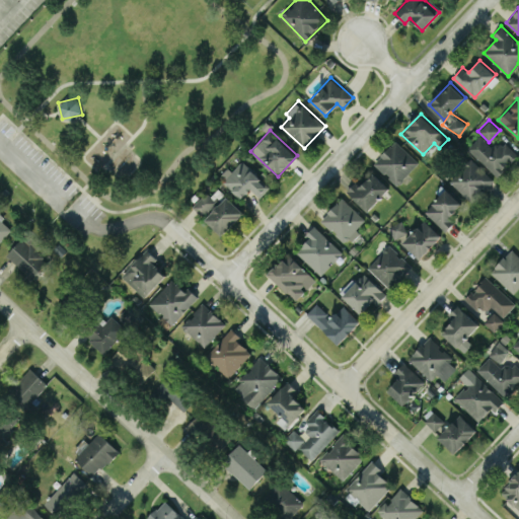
[(466,149),(498,176),(518,153),(502,139),(494,148),(479,135),(466,149)]
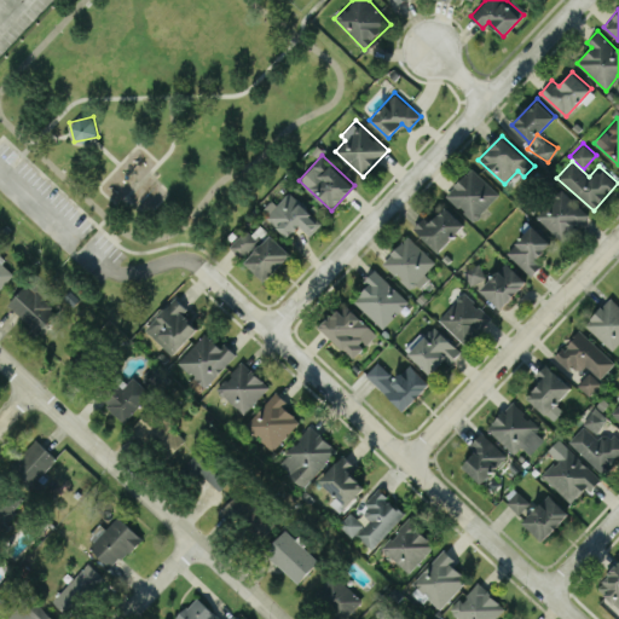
[(445,195),(473,220),(499,192),(472,167),(445,195)]
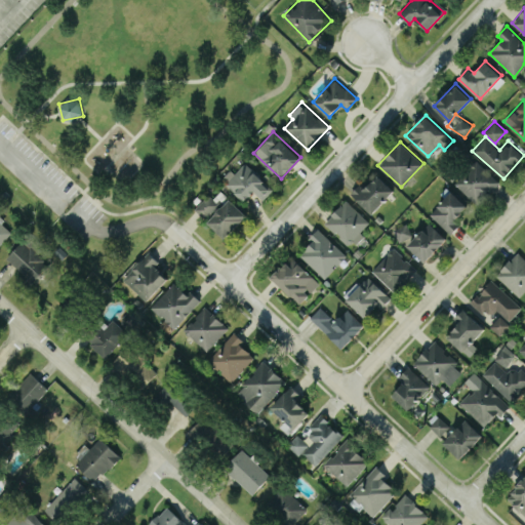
[(498,182),(477,159),(454,182),(476,204),(498,182)]
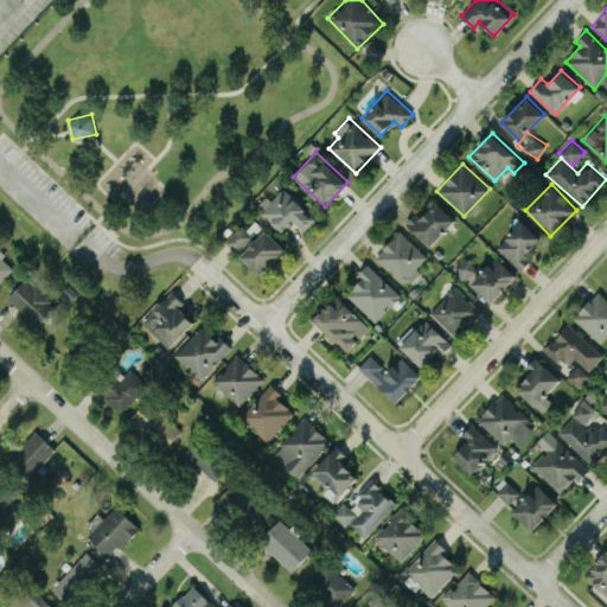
[(266,195),(256,206),(283,231),(294,221),(304,230),(315,218),(282,187),(272,199),(266,195)]
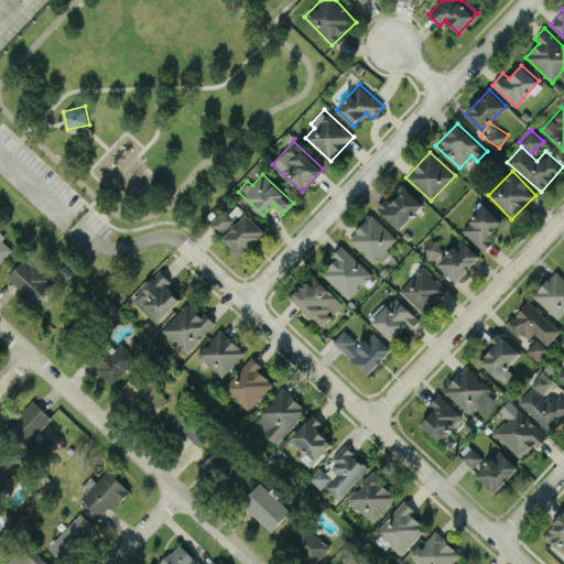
[(423,205),(407,187),(393,199),(389,195),(377,206),(398,229),(423,205)]
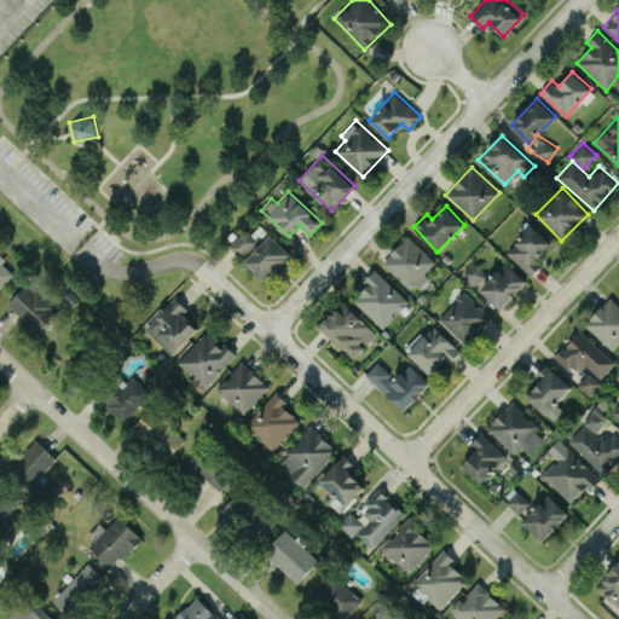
[(531,276),(543,264),(537,259),(551,243),(532,224),(505,252),(531,276)]
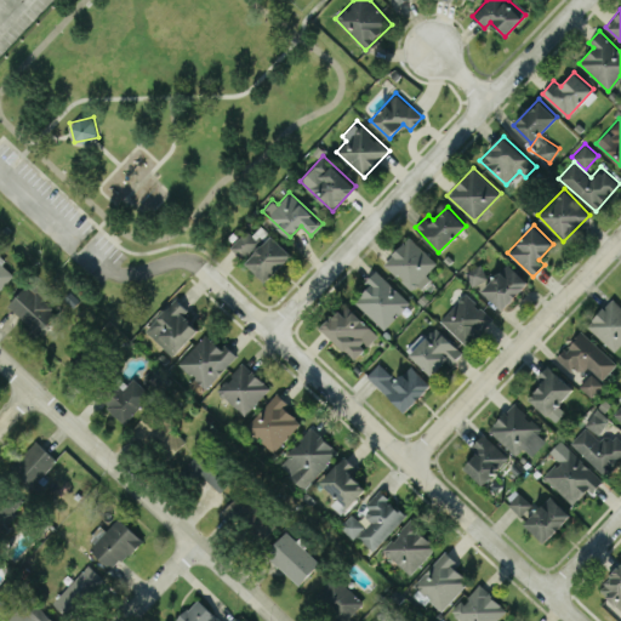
[(231,246),(245,260),(261,241),(246,228),(231,246)]
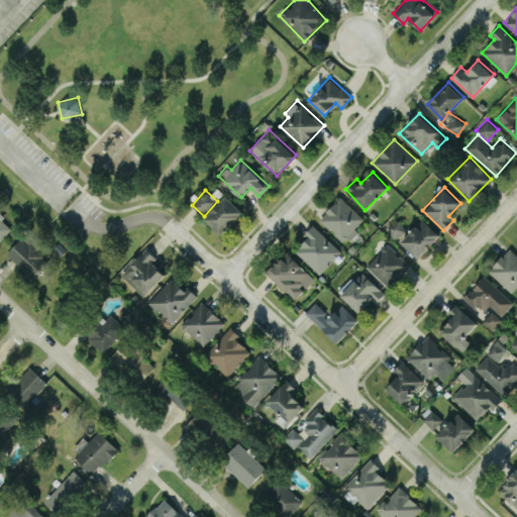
[(204,218),(222,234),(243,211),(225,195),(204,218)]
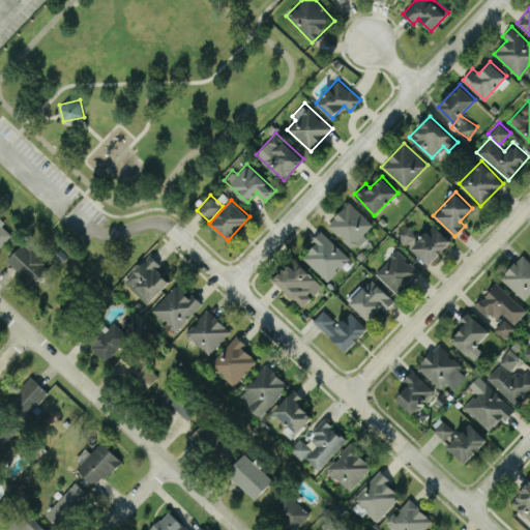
[(366,236),(363,233),(373,225),(350,202),(327,223),(353,249),(366,236)]
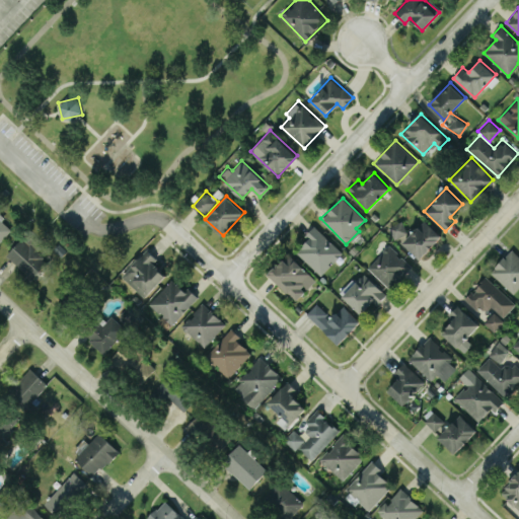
[(0,240),(12,227),(0,215),(0,240)]
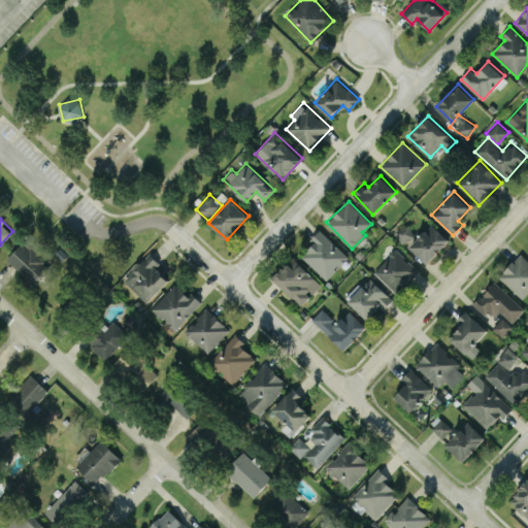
[(427,263),(450,239),(432,223),(409,246),(427,263)]
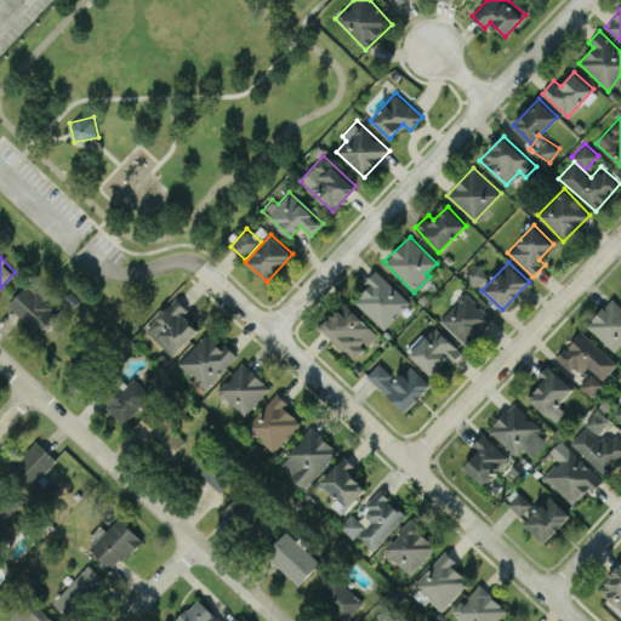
[(463,273),(473,286),(488,275),(478,263),(463,273)]
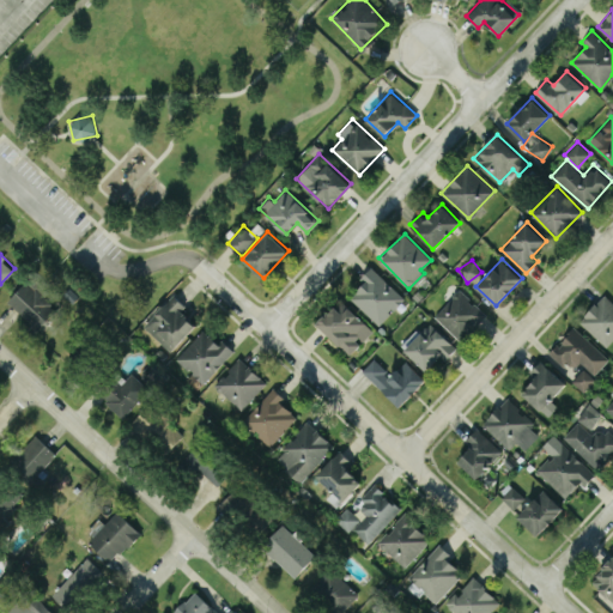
[(380,325),(405,297),(374,268),(349,296),(380,325)]
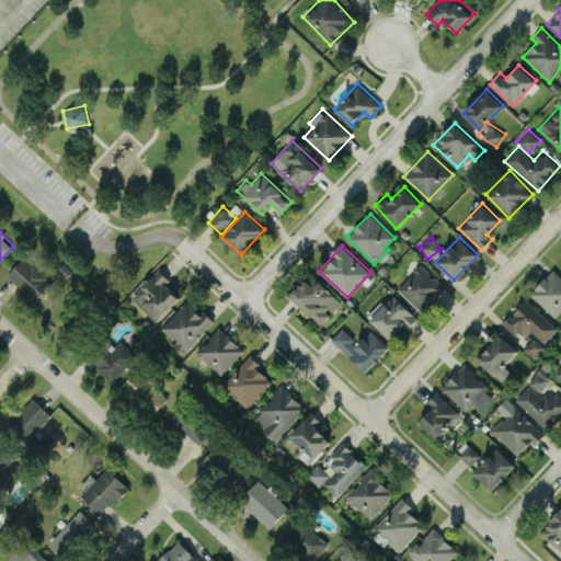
[(53,284),(41,271),(44,266),(29,252),(7,275),(35,302),(53,284)]
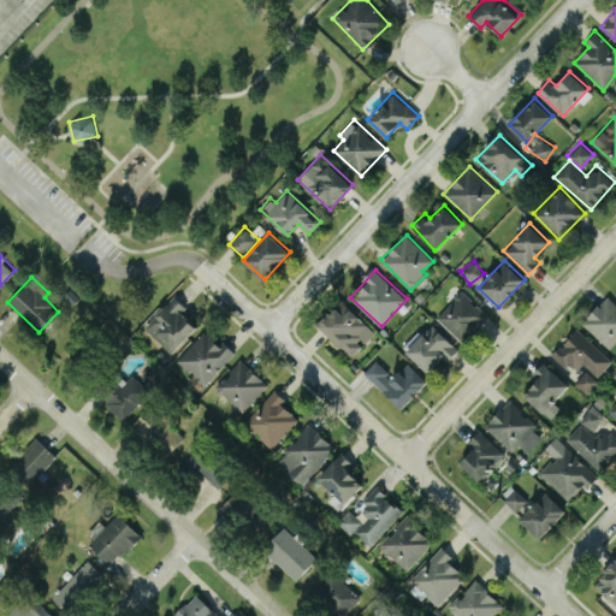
[(463,343),(490,314),(461,289),(436,318),(463,343)]
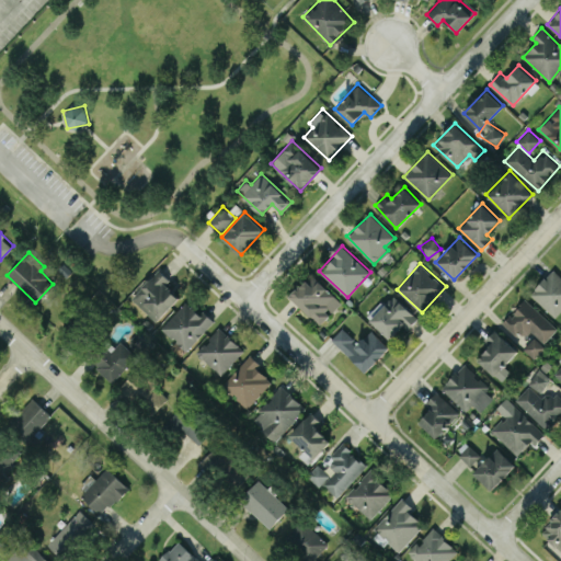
[(179,297),(165,284),(170,278),(159,268),(132,298),(156,321),(179,297)]
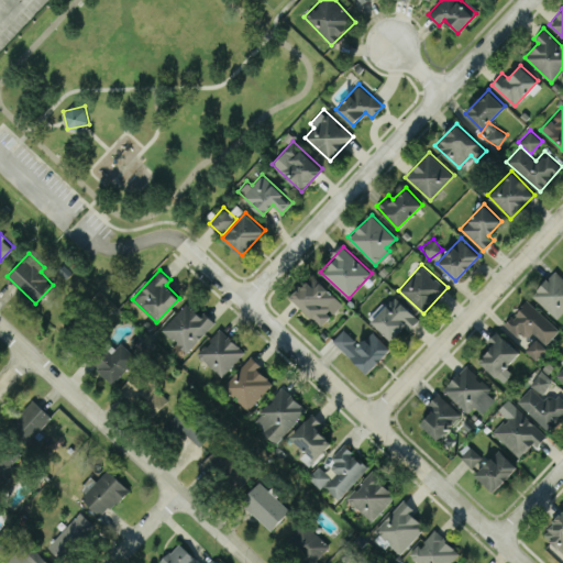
[(562,277),(555,269),(531,293),(555,319),(562,311),(562,277)]
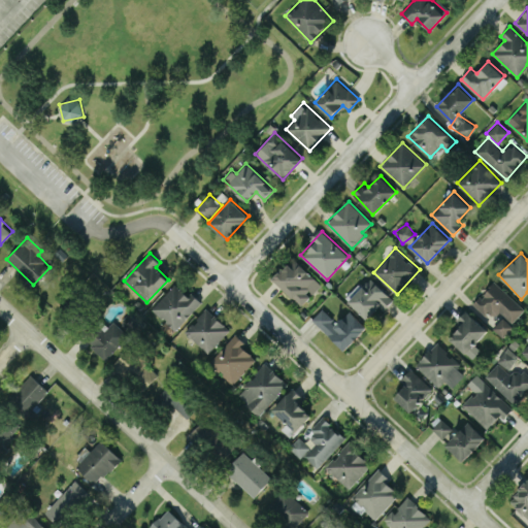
[(301,305),(322,284),(293,257),(273,278),(301,305)]
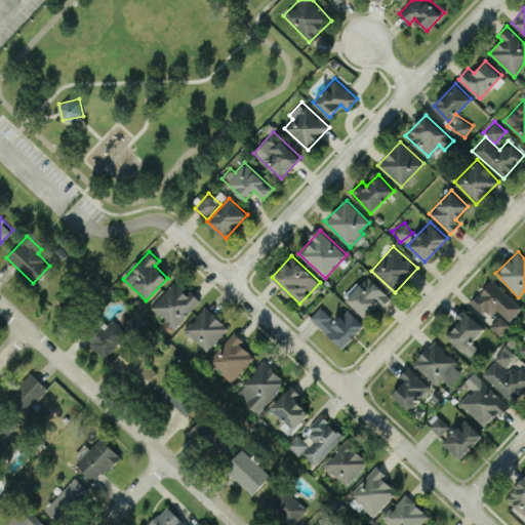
[(346,299),(365,317),(377,304),(381,308),(391,296),(367,275),(346,299)]
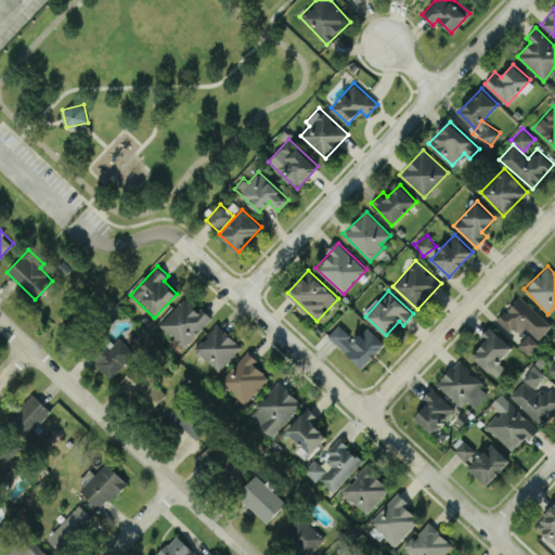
[(499,318),(517,336),(525,327),(538,339),(551,325),(519,295),(499,318)]
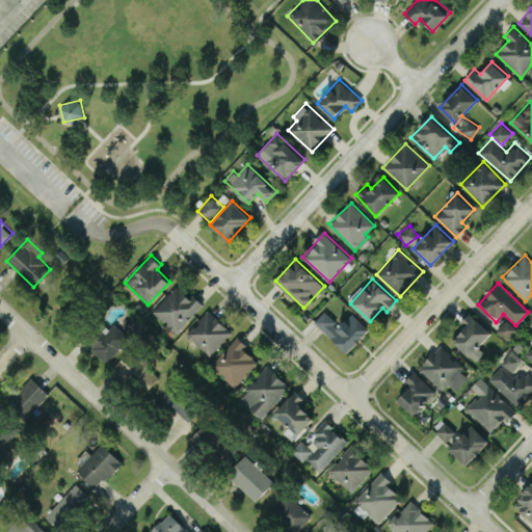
[(178,284),(153,310),(176,331),(201,306),(178,284)]
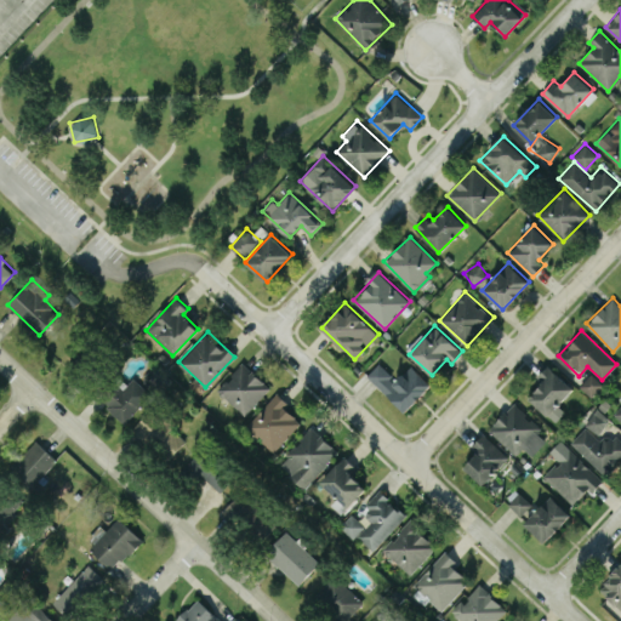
[(101,364),(85,349),(72,364),(87,379),(101,364)]
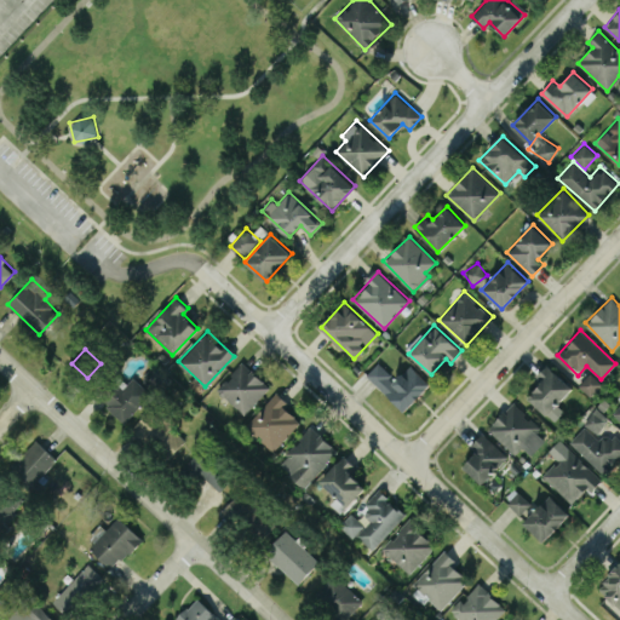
[(269,386),(242,361),(216,389),(244,414),(269,386)]
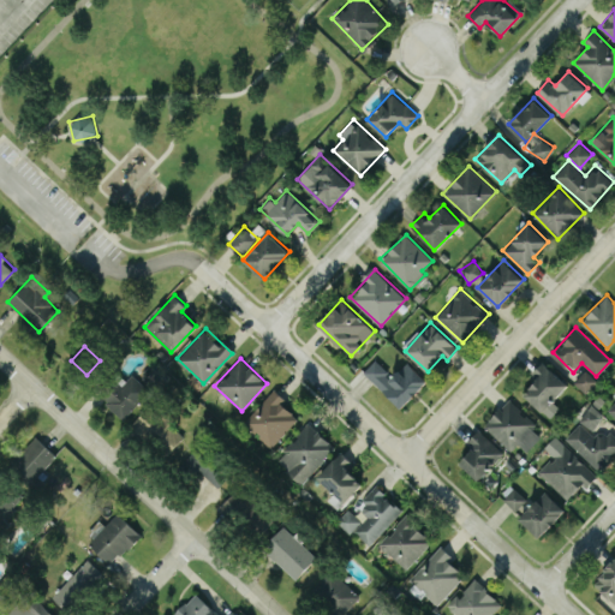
[(363,371),(401,407),(428,380),(406,360),(392,375),(375,358),(363,371)]
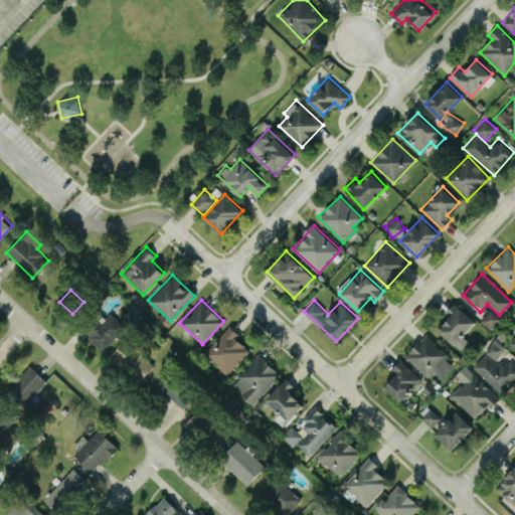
[(475,321),(454,302),(445,312),(450,317),(439,330),(460,350),(469,340),(463,335),(475,321)]
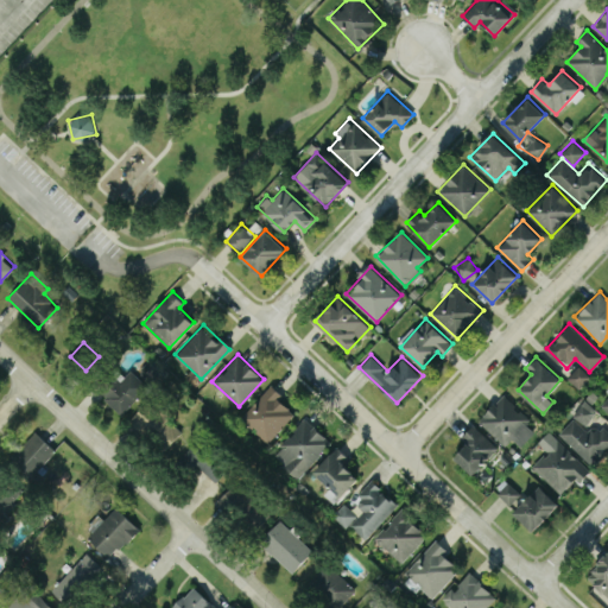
[(590,378),(580,365),(567,375),(577,388),(590,378)]
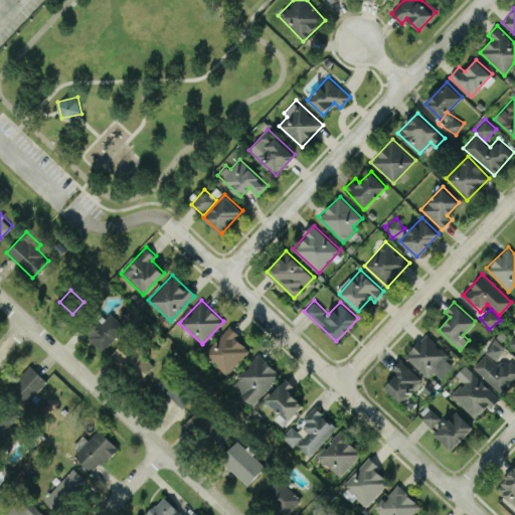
[(125,326),(109,311),(87,335),(103,350),(125,326)]
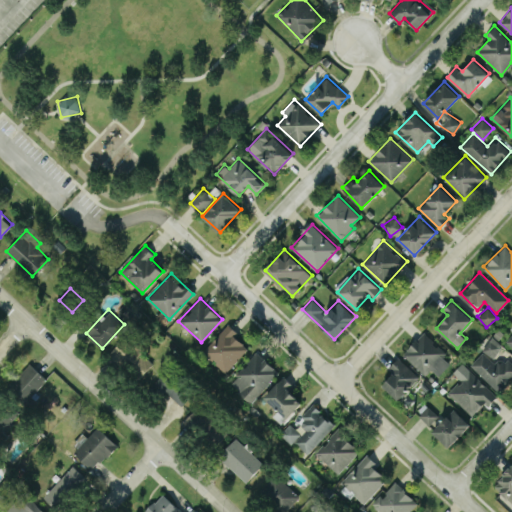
[(202,351),(225,372),(248,348),(234,335),(237,331),(228,323),(202,351)]
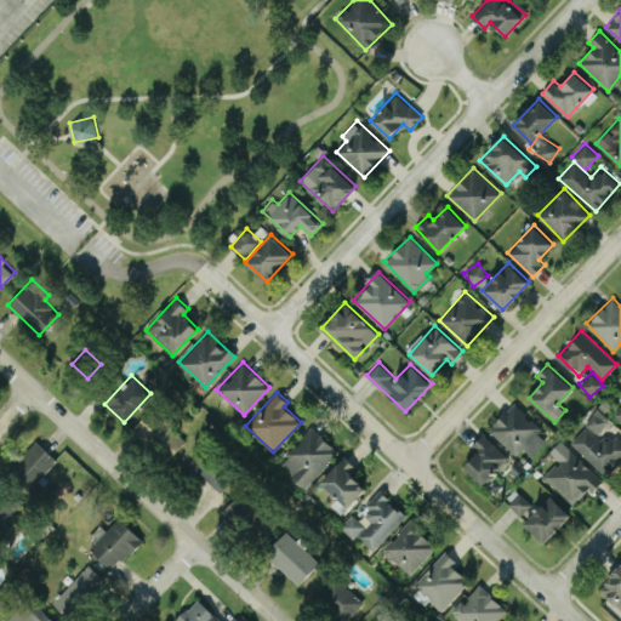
[(488,427),(514,455),(523,446),(531,455),(546,440),(537,432),(541,428),(514,402),(488,427)]
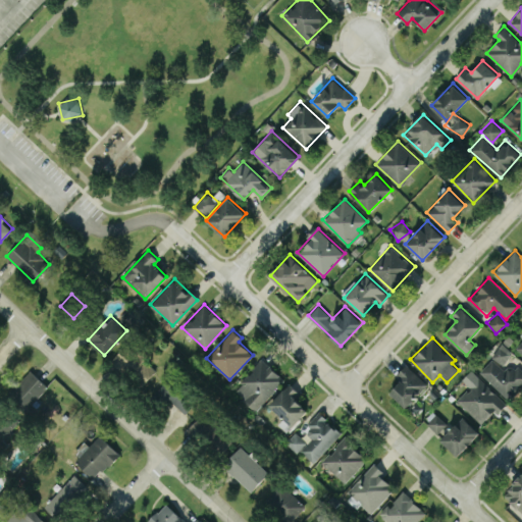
[(503,364),(512,350),(500,343),(491,357),(503,364)]
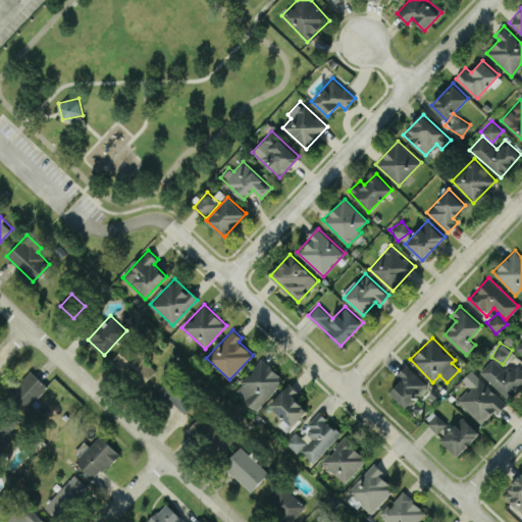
[(153,362),(124,344),(115,359),(144,377),(153,362)]
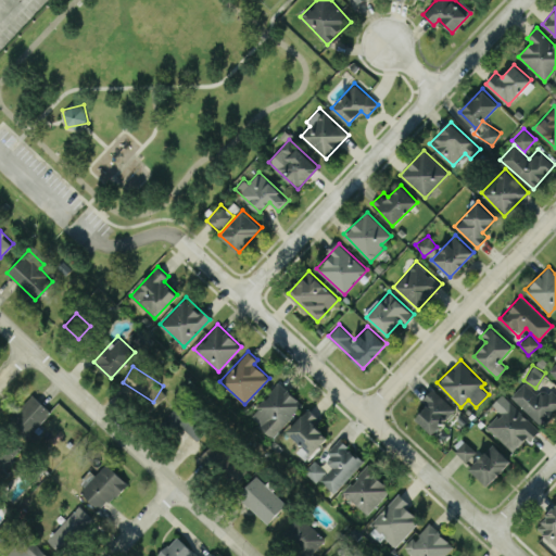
[(269,437),(303,406),(280,381),(247,412),(269,437)]
